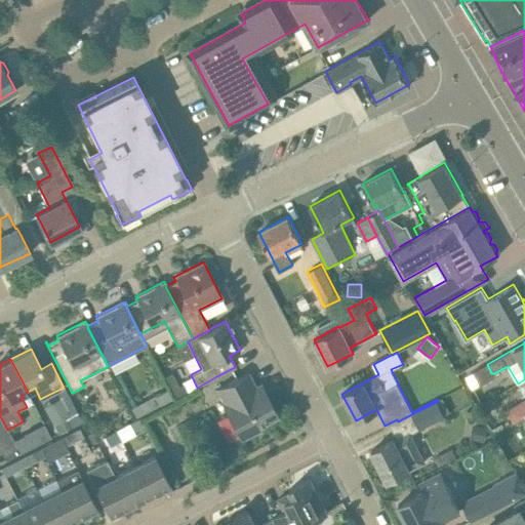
[(223,404),(232,421),(241,439),(259,430),(257,426),(277,415),(260,384),(255,387),(248,372),(230,381),(216,389),(224,403),(223,404)]
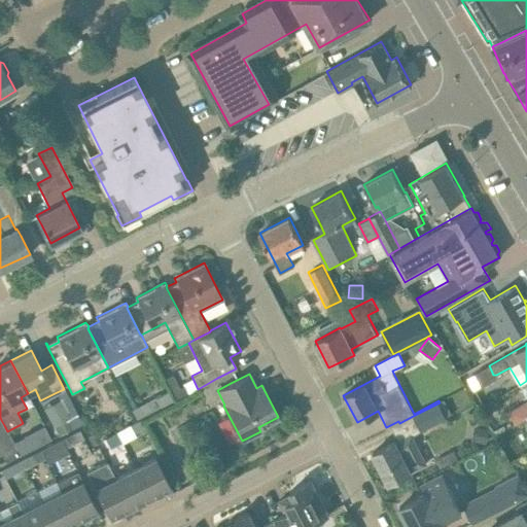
[(171,375),(165,379),(176,400),(188,394),(185,387),(179,390),(171,375)]
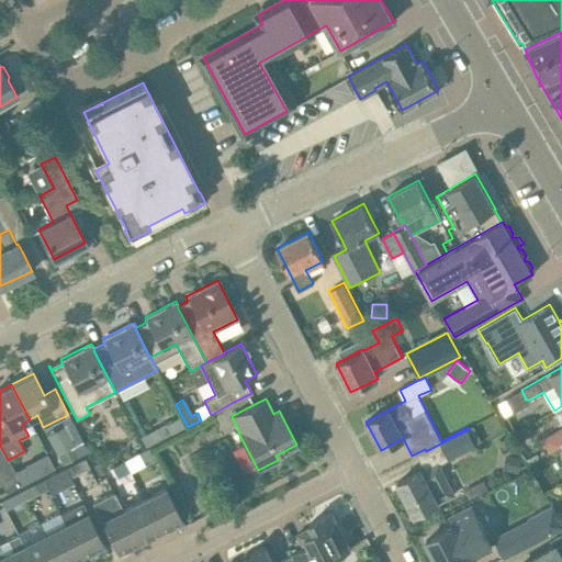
[(64,425),(46,434),(60,463),(87,450),(68,415),(60,418),(64,425)]
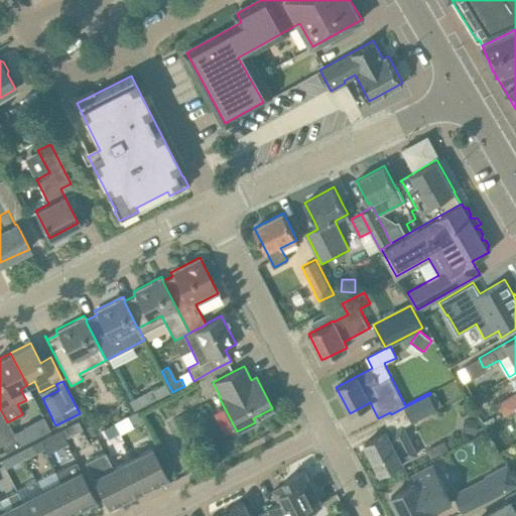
[(152,388),(128,400),(134,410),(157,398),(152,388)]
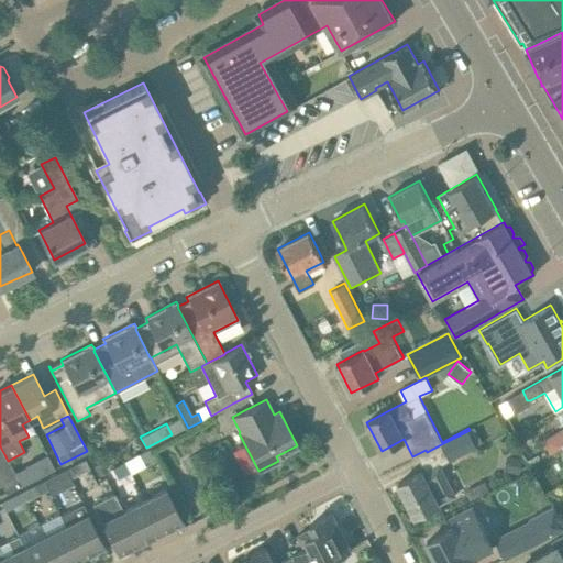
[(562,445),(562,428),(542,440),(550,454),(562,446),(562,445)]
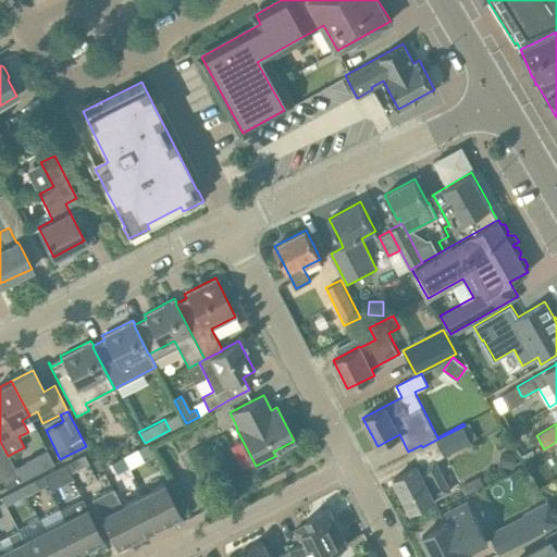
[(465,425),(438,438),(445,453),(472,440),(465,425)]
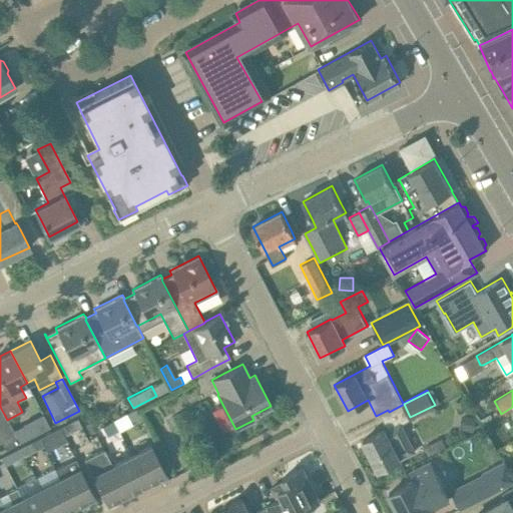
[(137,407),(126,413),(131,421),(142,416),(137,407)]
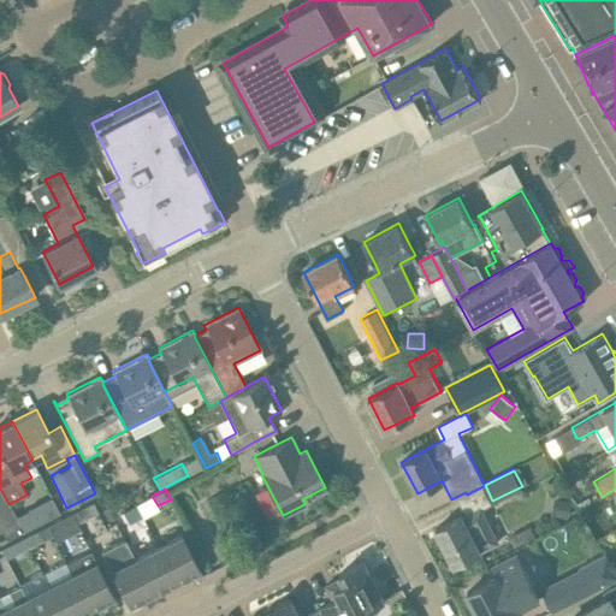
[(0,523),(7,539),(22,531),(16,516),(9,504),(5,497),(1,491),(0,492),(0,523)]
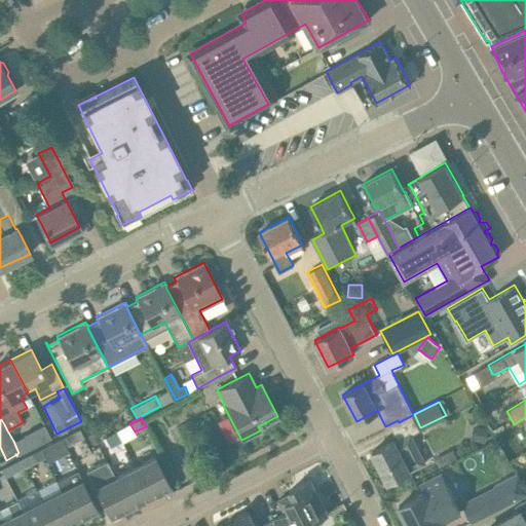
[(494,423),(488,426),(493,436),(505,428),(502,423),(496,426),(494,423)]
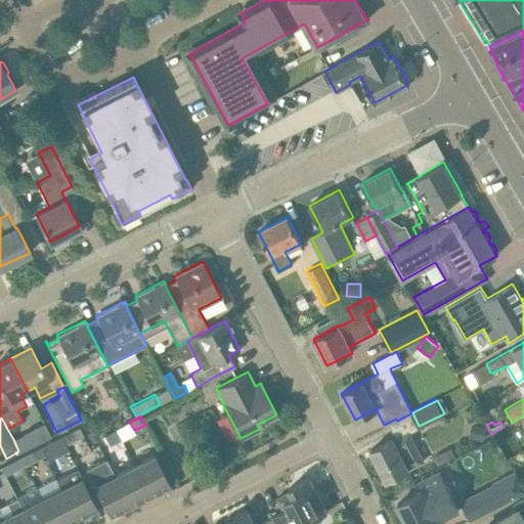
[(472,423),(469,437),(484,441),(486,427),(472,423)]
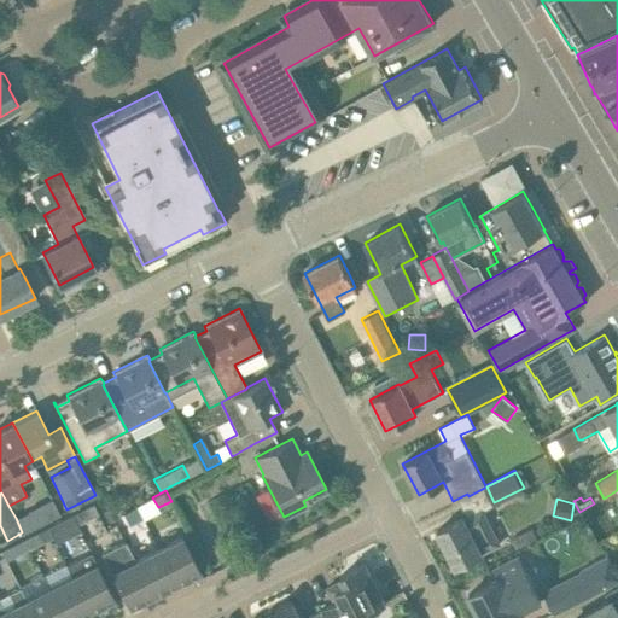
[(29,512),(16,518),(22,532),(36,526),(59,514),(59,513),(52,500),(29,512)]
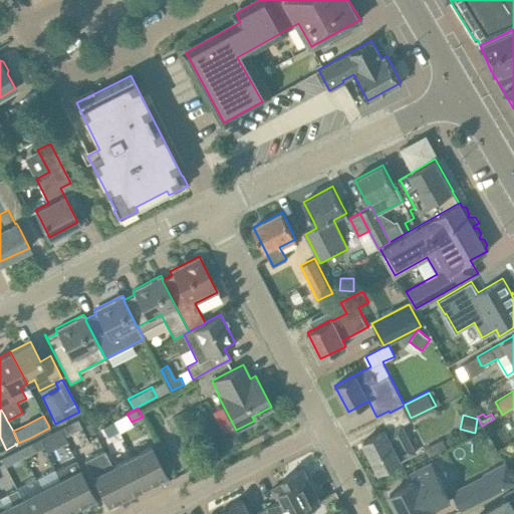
[(59,428),(63,437),(82,427),(77,418),(59,428)]
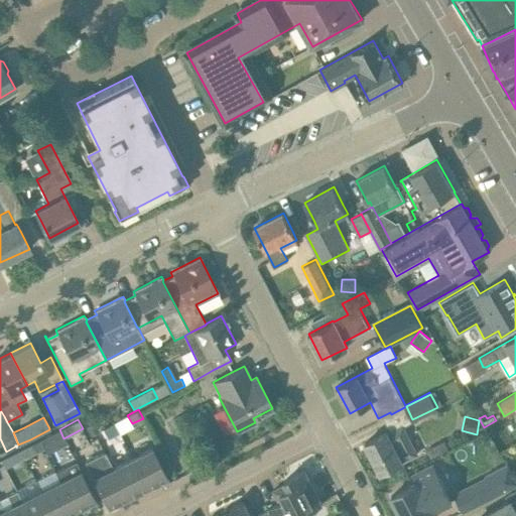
[(95,421),(86,426),(91,435),(100,430),(95,421)]
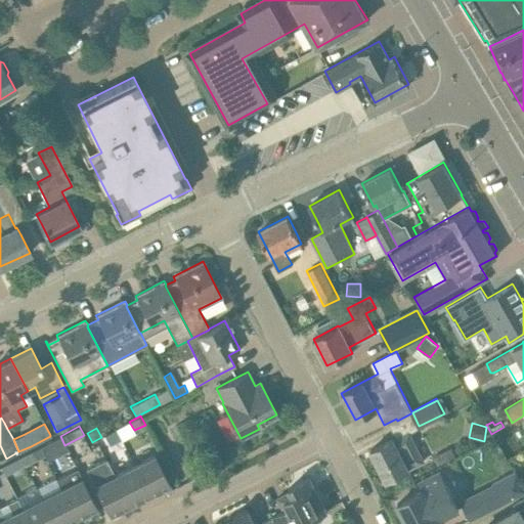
[(108,444),(120,438),(116,429),(103,435),(108,444)]
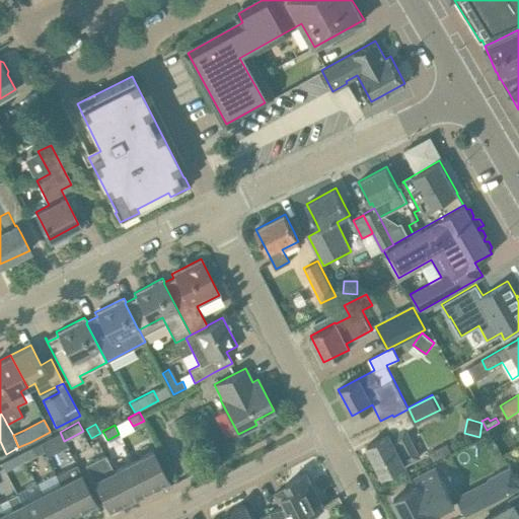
[(367,445),(382,475),(420,456),(404,427),(390,435),(389,434),(367,445)]
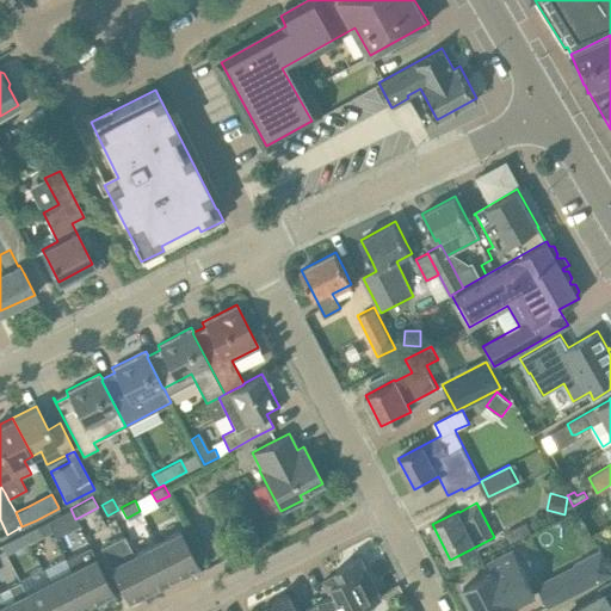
[(75,519),(71,508),(47,520),(54,534),(63,529),(62,526),(75,519)]
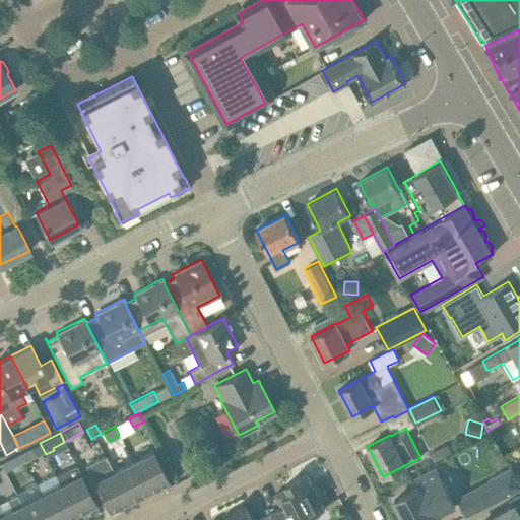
[(449,444),(430,454),(434,462),(453,452),(449,444)]
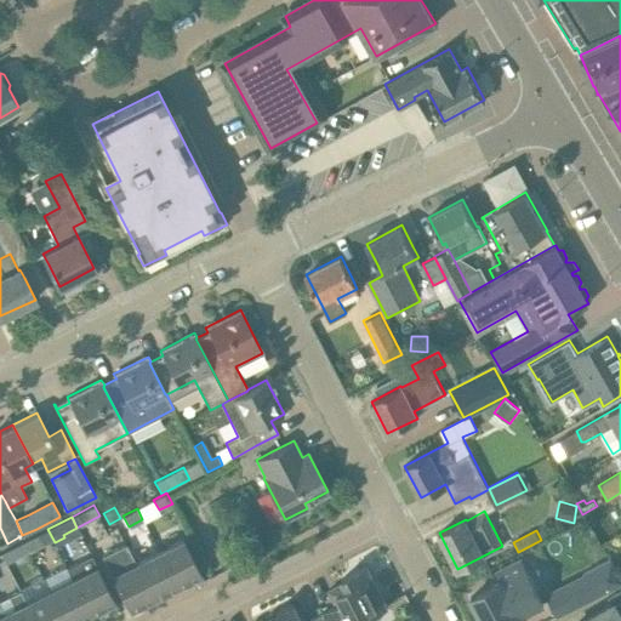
[(24,541),(29,551),(44,543),(38,534),(24,541)]
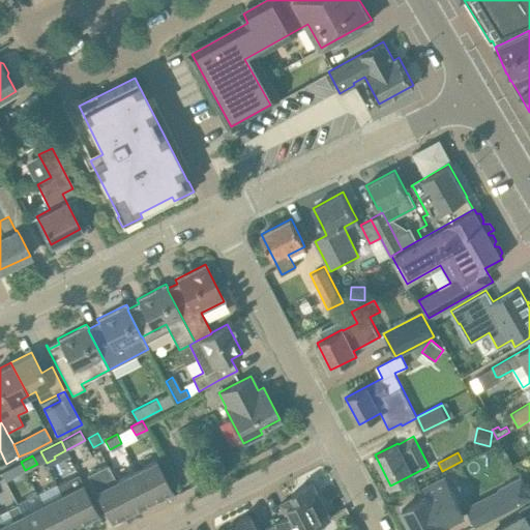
[(156,461),(137,470),(151,500),(164,494),(165,498),(169,499),(175,497),(167,480),(156,461)]
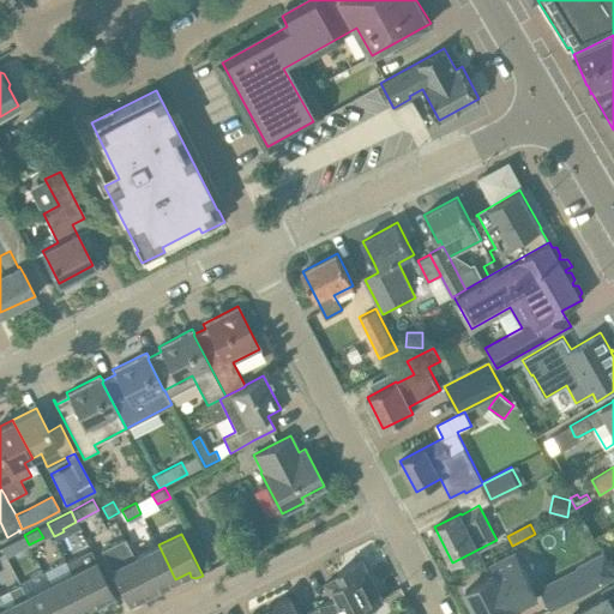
[(16,552),(29,545),(24,535),(10,541),(16,552)]
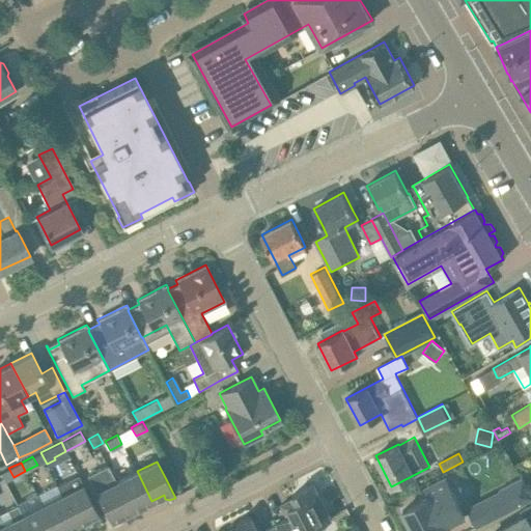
[(130,521),(134,519),(117,481),(116,482),(107,465),(87,475),(111,522),(123,515),(126,519),(130,521)]
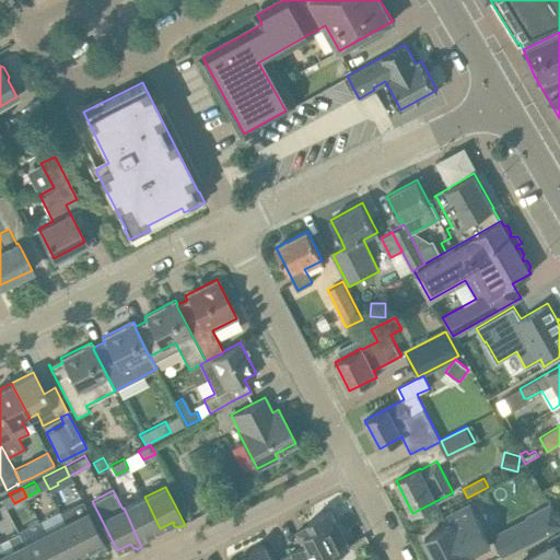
[(124,508),(141,547),(147,544),(148,539),(147,535),(160,528),(144,497),(124,508)]
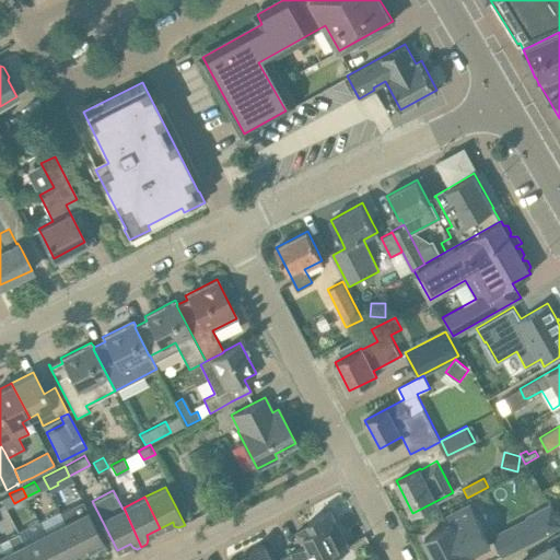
[(474,514),(468,505),(447,516),(452,524),(424,538),(435,559),(463,559),(470,556),(469,555),(490,544),(475,513),(474,514)]
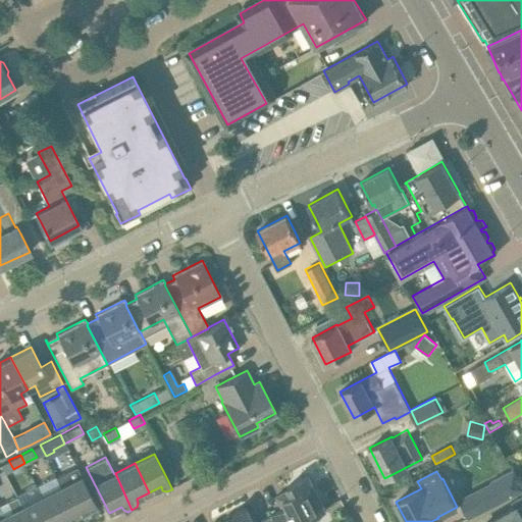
[(61,486),(76,516),(88,510),(90,513),(94,515),(100,512),(82,476),(71,481),(66,472),(56,477),(61,486)]
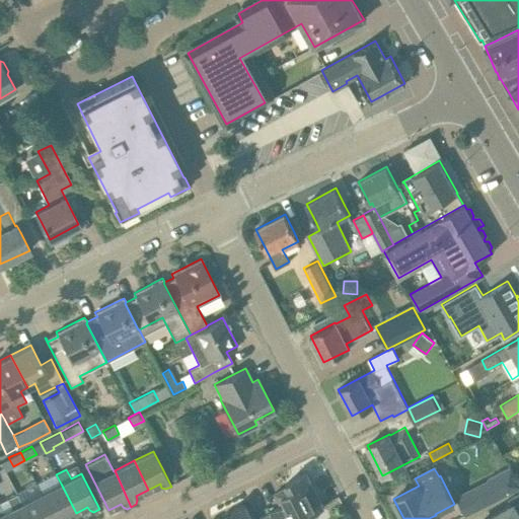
[(269,512),(270,513),(272,518),(300,518),(324,506),(307,472),(286,483),(288,486),(279,491),(286,504),(269,512)]
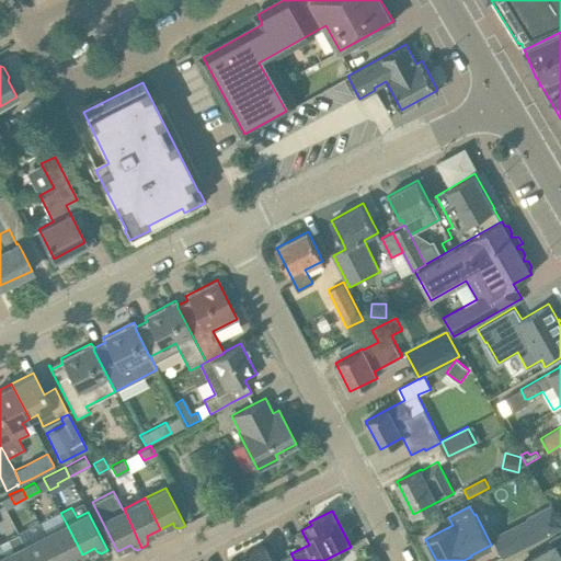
[(504,556),(540,537),(549,533),(542,521),(534,525),(530,518),(494,537),(504,556)]
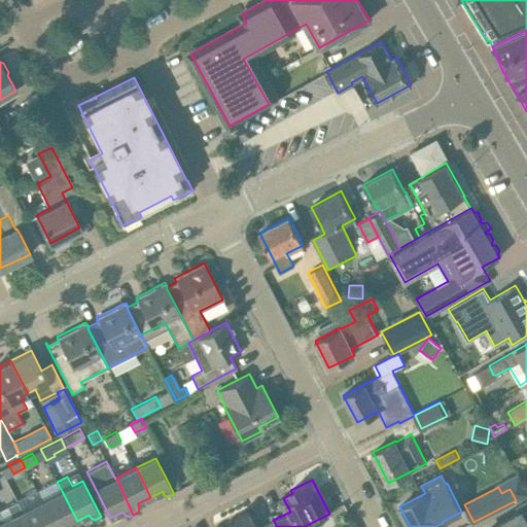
[(62,491),(42,501),(55,526),(64,526),(77,521),(62,491)]
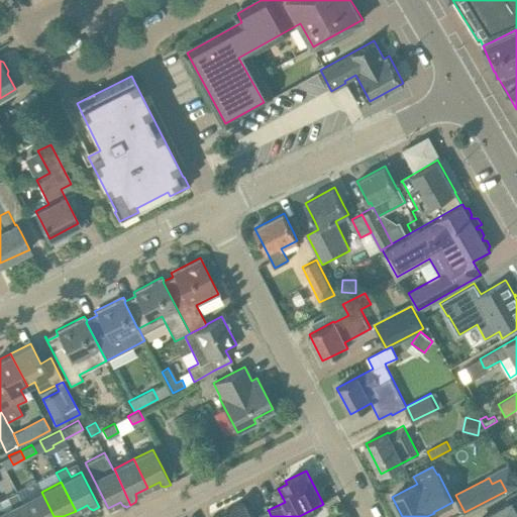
[(7,498),(12,506),(2,511),(4,516),(28,516),(21,501),(16,492),(7,498)]
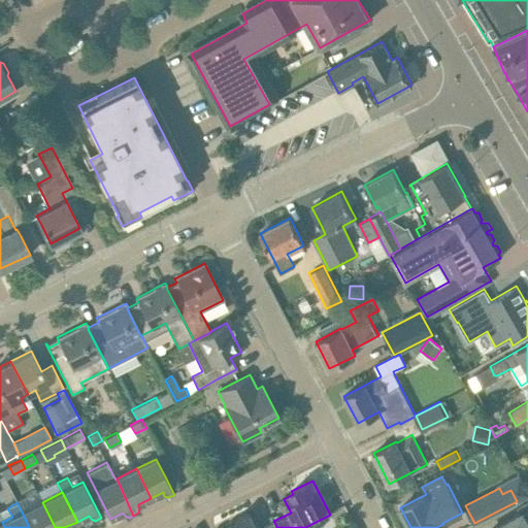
[(55,527),(42,502),(22,512),(29,527),(55,527)]
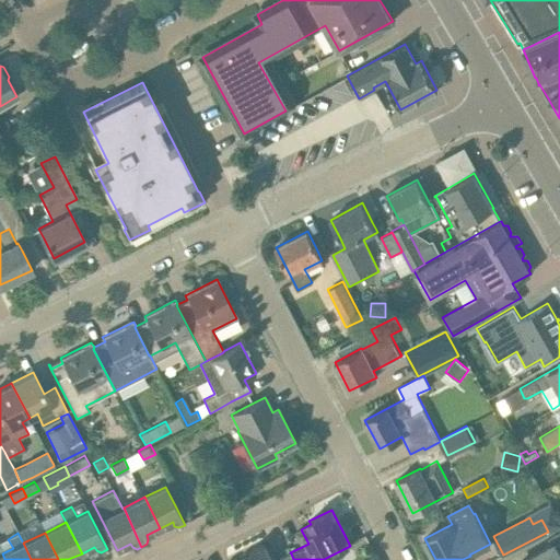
[(559,559),(559,533),(549,539),(552,545),(526,559),(559,559)]
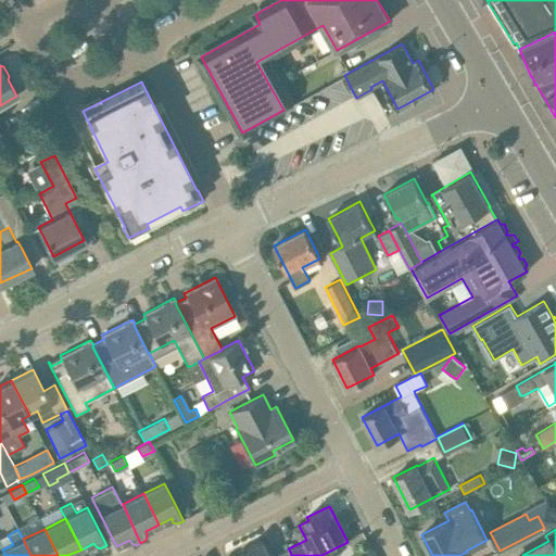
[(235,555),(291,555),(289,550),(275,555),(270,555),(263,540),(247,547),(248,550),(235,555)]
